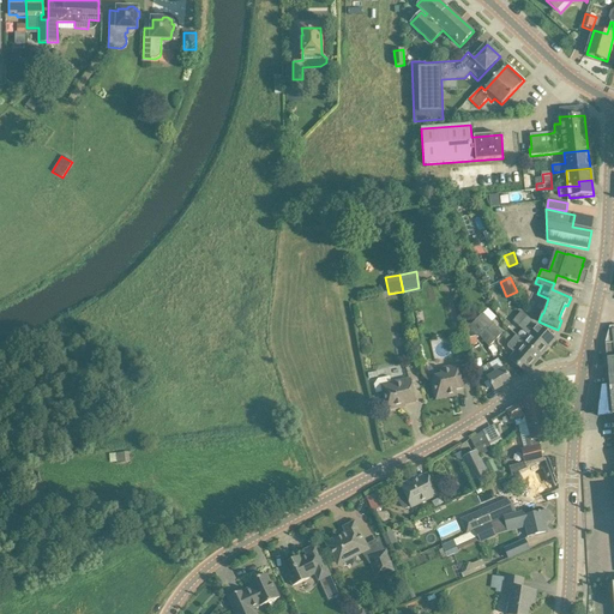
[(488,330),(497,338),(503,333),(483,313),(471,325),(471,324),(467,325),(469,338),(480,336),(488,330)]
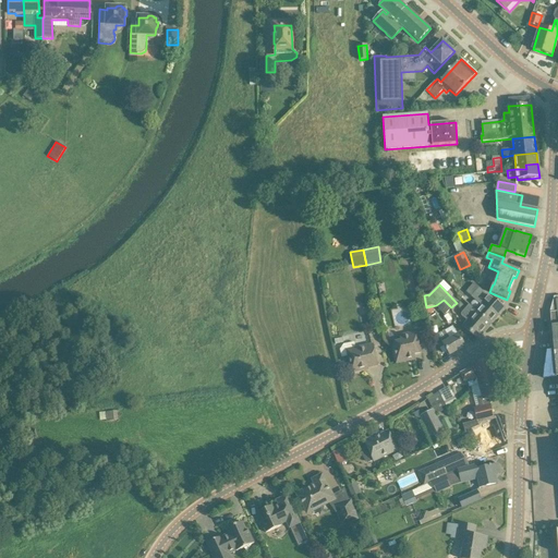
[(505,308),(496,301),(489,295),(489,296),(480,288),(472,296),(482,305),(476,311),(490,324),(505,308)]
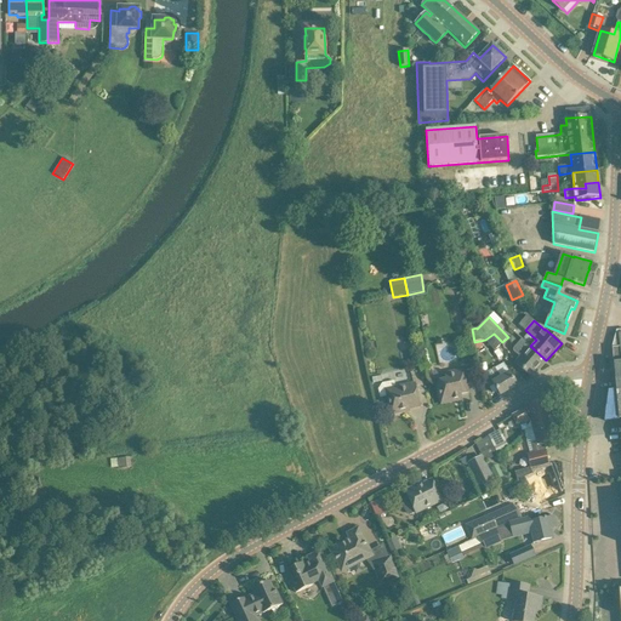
[(495,351),(502,342),(494,334),(485,340),(495,351)]
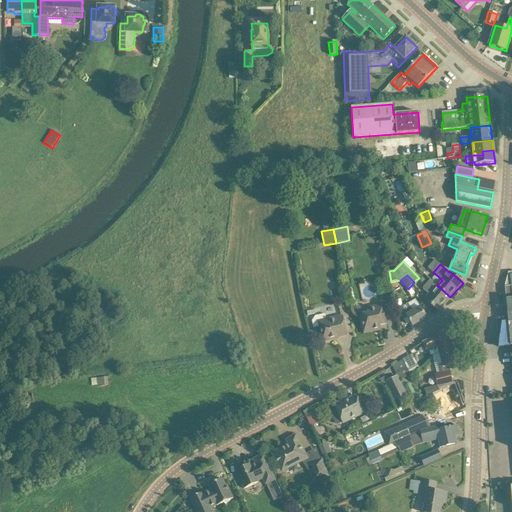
[(438,311),(450,297),(437,285),(425,300),(438,311)]
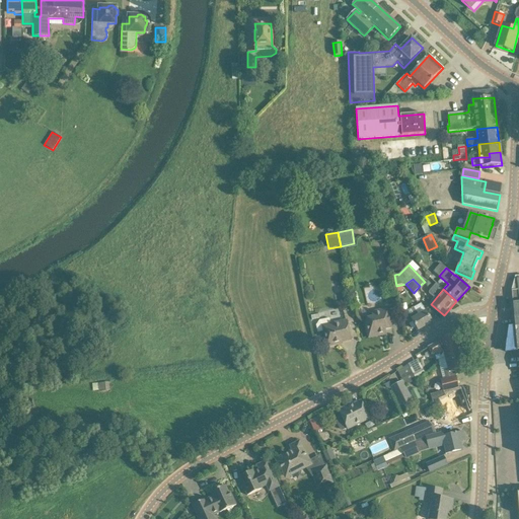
[(432,322),(427,313),(426,312),(419,316),(414,308),(408,312),(413,320),(412,320),(419,330),(432,322)]
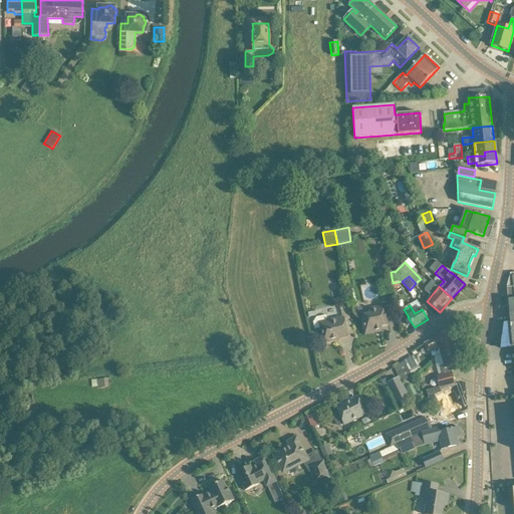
[(389,324),(387,315),(384,306),(368,309),(369,315),(360,317),(364,334),(381,331),(380,326),(389,324)]
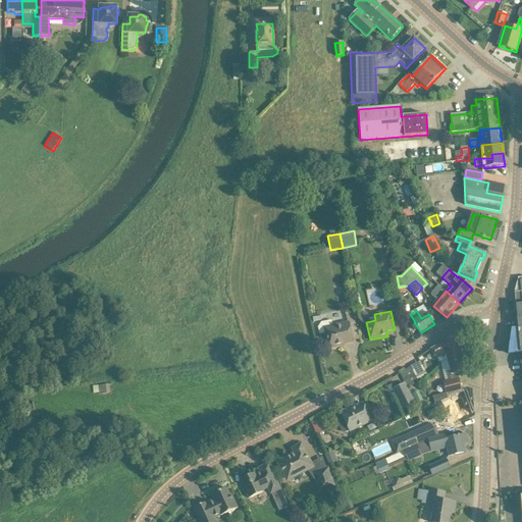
[(338,346),(353,343),(349,323),(332,326),(331,320),(321,322),(318,327),(319,334),(325,333),(327,338),(329,349),(338,347),(338,346)]
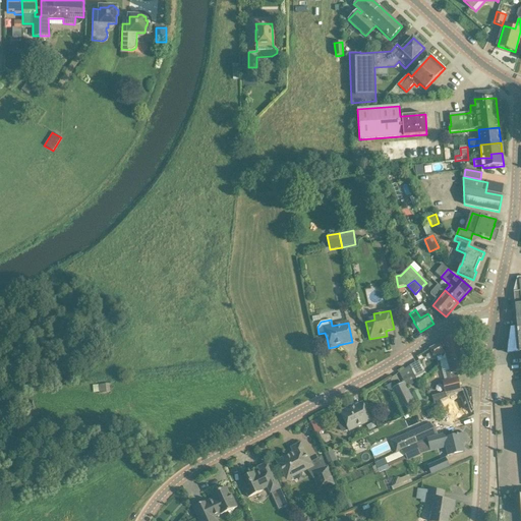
[(508,350),(508,353),(520,351),(520,321),(517,322),(517,324),(517,326),(517,327),(517,329),(512,330),(512,329),(511,329),(509,342),(508,348),(508,350)]
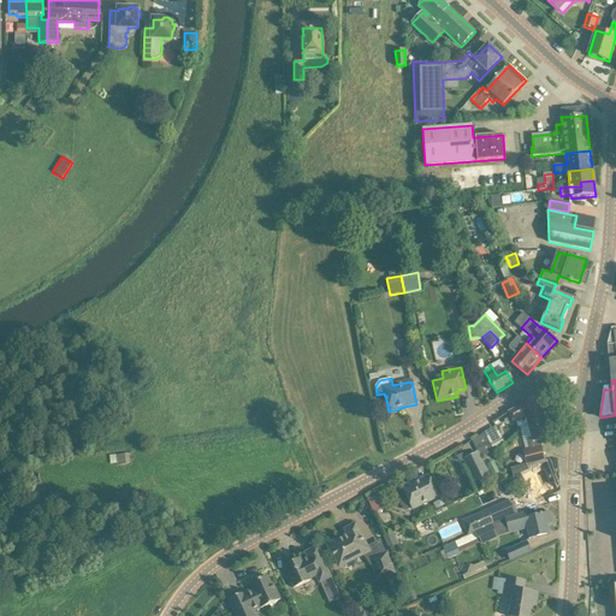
[(528,425),(549,419),(543,396),(522,401),(523,404),(508,413),(513,421),(526,418),(528,425)]
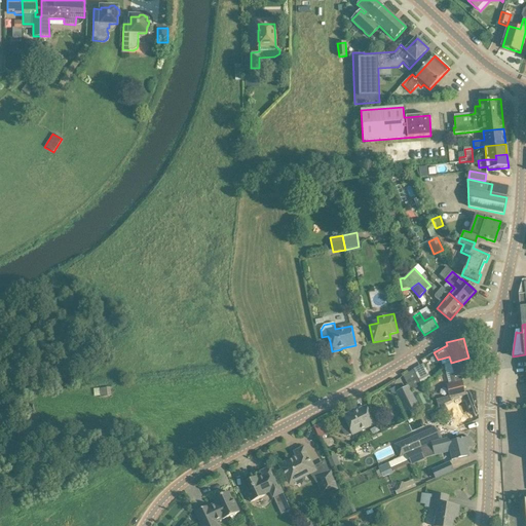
[(460,375),(472,373),(468,358),(451,363),(451,364),(445,365),(450,384),(446,384),(449,397),(437,400),(439,408),(450,402),(450,399),(465,395),(460,375)]
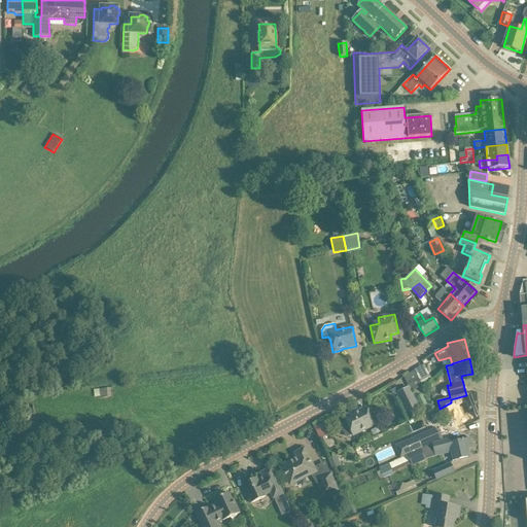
[(422,386),(420,379),(415,371),(403,377),(409,387),(408,387),(412,391),(422,386)]
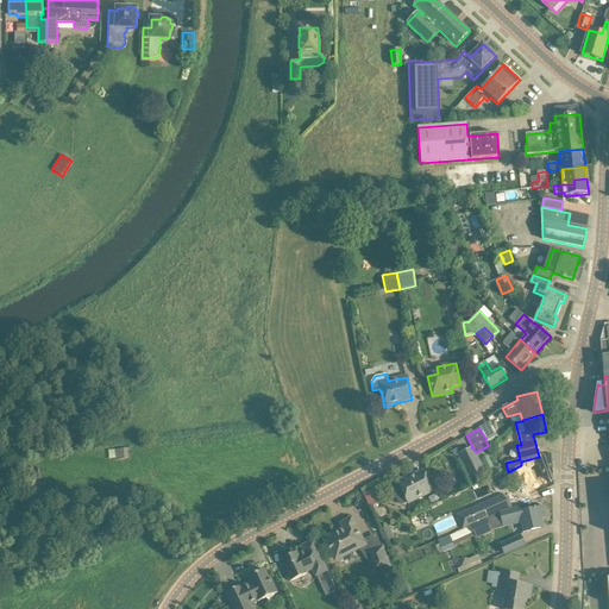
[(485,438),(488,446),(489,449),(498,439),(495,432),(485,438)]
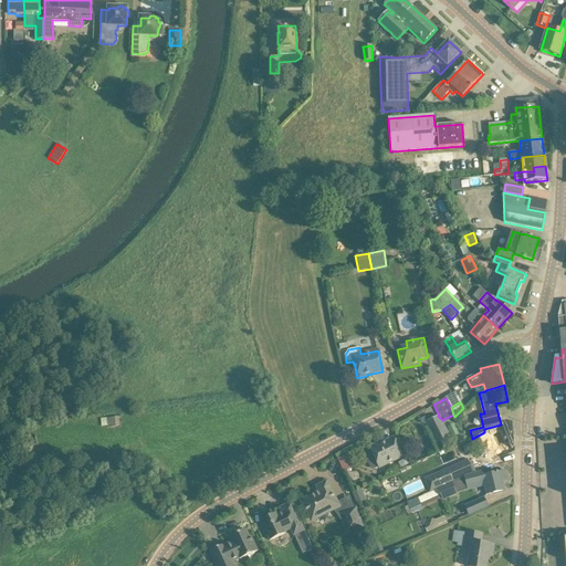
[(451,438),(442,420),(438,416),(426,422),(437,446),(440,443),(442,448),(452,443),(450,439),(451,438)]
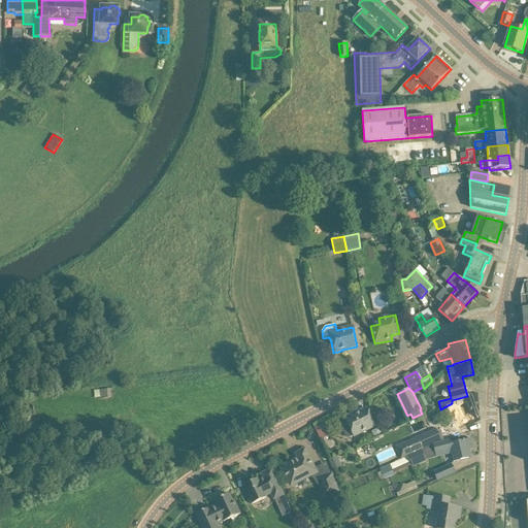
[(111,389),(100,389),(101,397),(111,397),(111,389)]
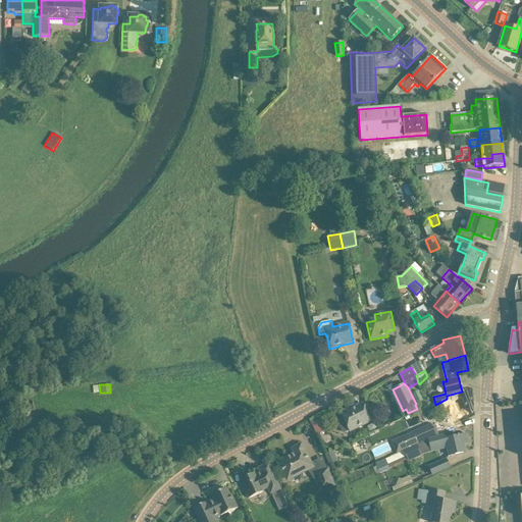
[(472,418),(467,406),(463,394),(436,405),(427,409),(430,415),(439,412),(440,415),(442,414),(446,423),(451,421),(453,425),(459,423),(472,418)]
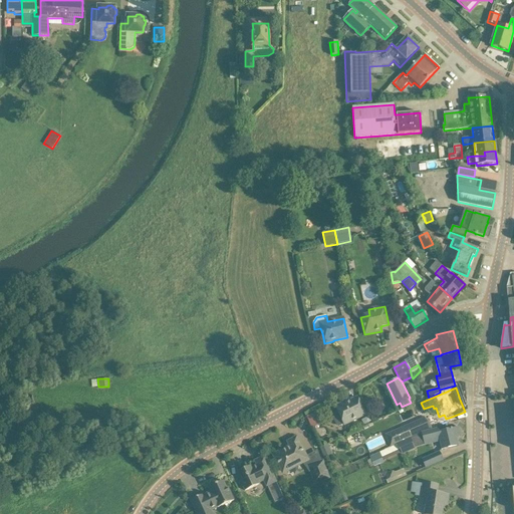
[(366,416),(357,398),(356,397),(335,407),(338,414),(334,416),(333,419),(336,425),(339,427),(343,425),(344,427),(366,416)]
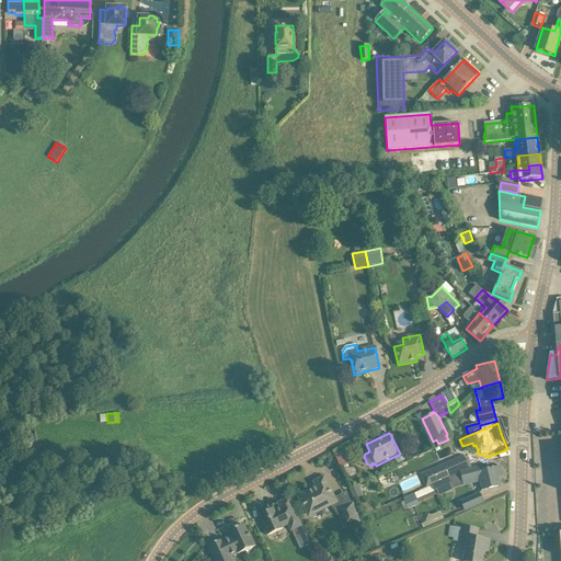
[(335,456),(341,470),(350,467),(344,453),(335,456)]
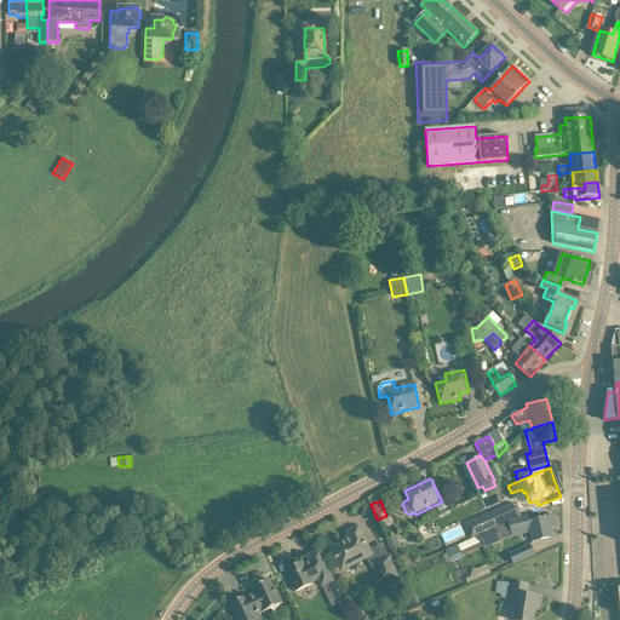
[(494,512),(500,526),(517,518),(511,505),(494,512)]
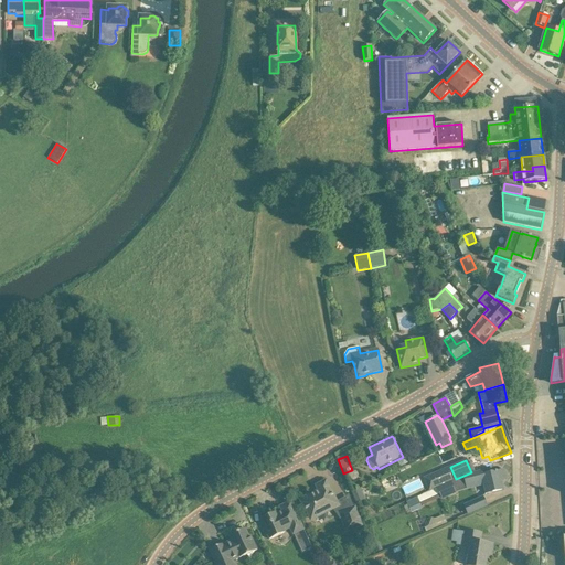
[(448,470),(434,476),(438,484),(451,479),(448,470)]
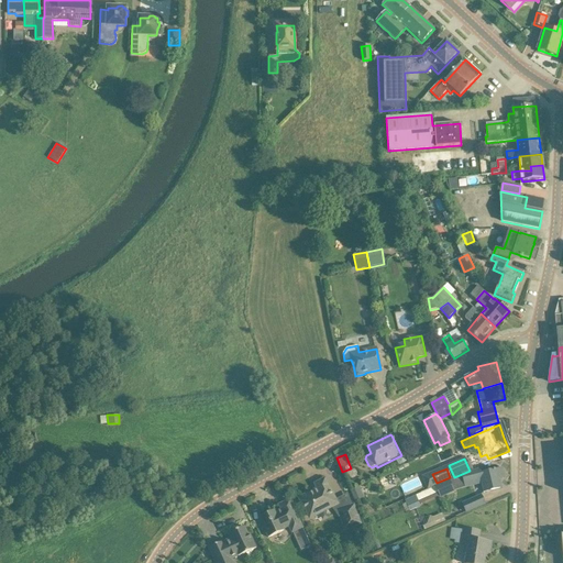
[(485,492),(490,490),(500,488),(498,479),(505,478),(503,468),(495,470),(493,470),(494,471),(482,474),(481,470),(462,474),(464,484),(465,485),(471,484),(472,487),(483,484),(485,492)]
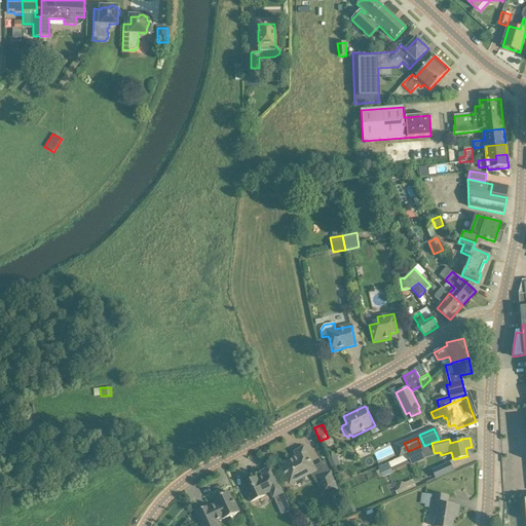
[(315,471),(308,457),(303,448),(295,452),(297,457),(280,465),(287,478),(288,477),(292,483),(315,471)]
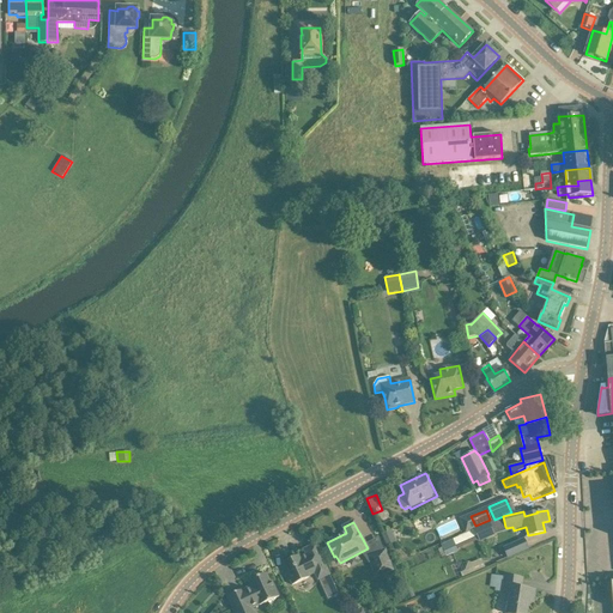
[(490,522),(442,545),(447,557),(459,552),(457,550),(479,540),(480,542),(496,535),(490,522)]
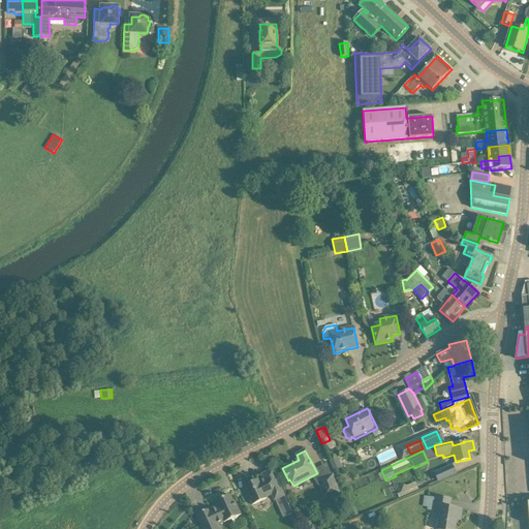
[(434,473),(437,481),(456,473),(453,466),(434,473)]
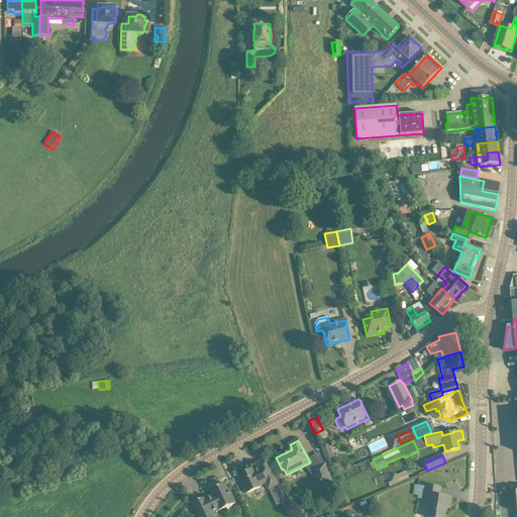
[(278,485),(271,469),(267,459),(256,463),(259,469),(253,471),(252,469),(238,476),(246,494),(261,487),(261,486),(266,484),(268,490),(278,485)]
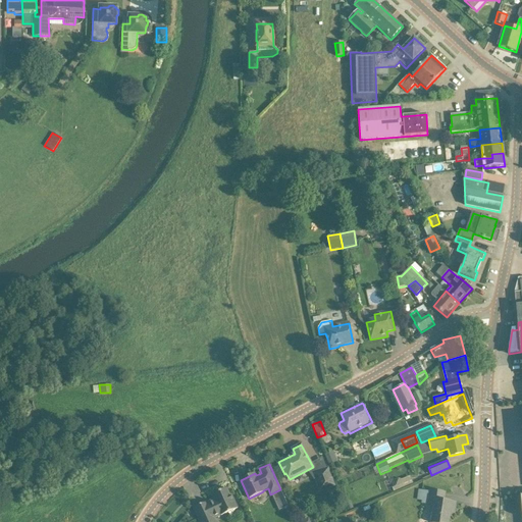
[(327,469),(314,474),(320,490),(333,484),(327,469)]
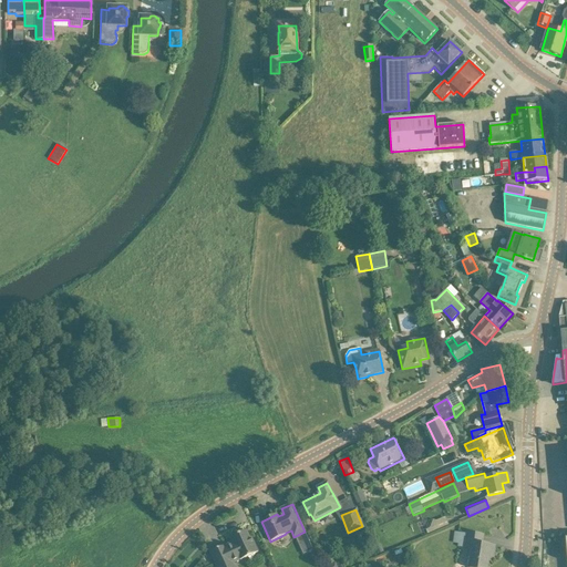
[(430,528),(425,531),(428,534),(449,525),(445,517),(435,521),(433,519),(432,523),(431,524),(430,528)]
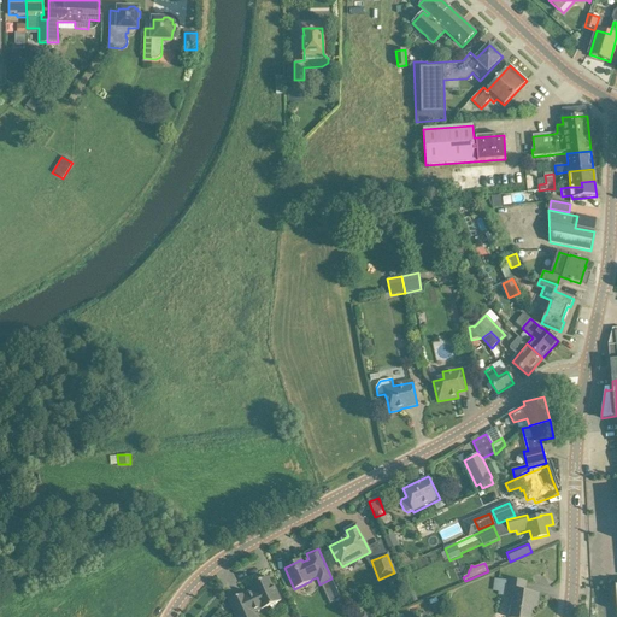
[(281,600),(278,597),(274,586),(272,586),(268,577),(251,586),(253,591),(229,601),(235,616),(254,616),(252,611),(265,605),(266,607),(281,600)]
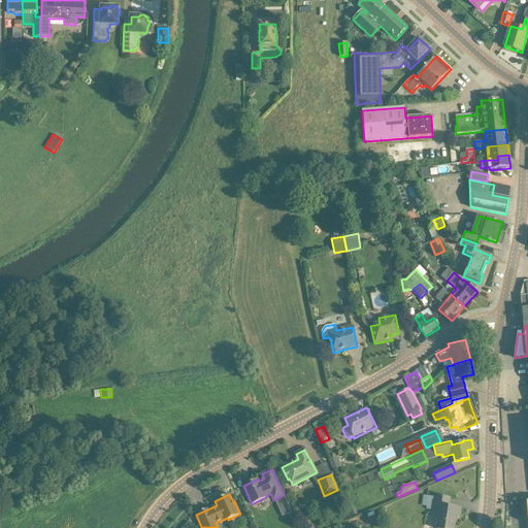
[(450,498),(439,497),(434,496),(434,497),(432,505),(432,512),(438,512),(435,527),(453,527),(455,518),(459,519),(460,508),(449,507),(450,498)]
